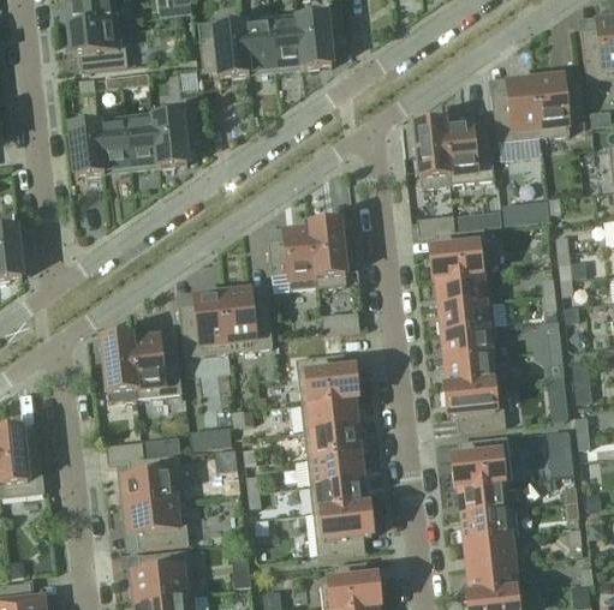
[(64,3),(67,3),(67,12),(65,13),(67,29),(121,23),(119,0),(85,0),(64,3)]
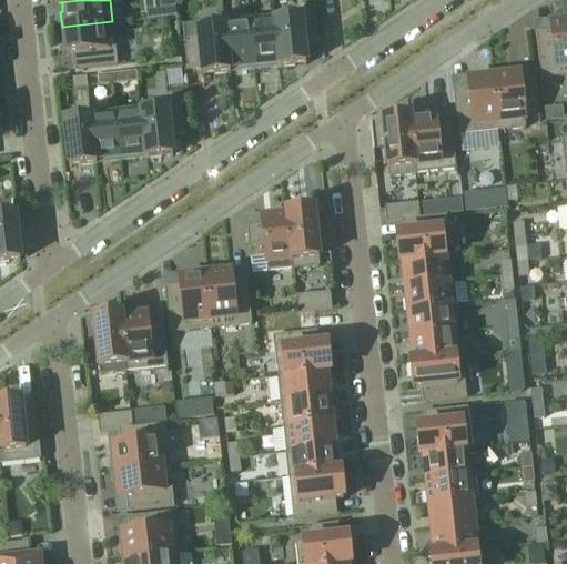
[(274,13),(280,62),(279,62),(279,66),(306,63),(304,41),(319,40),(315,9),(274,13)]
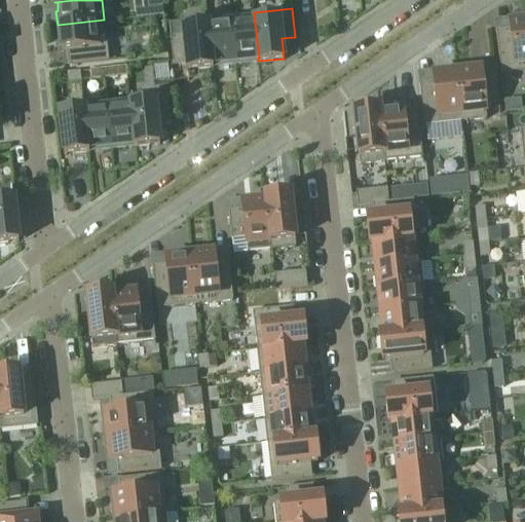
[(230,15),(235,63),(250,61),(250,59),(258,58),(259,58),(254,12),(230,15)]
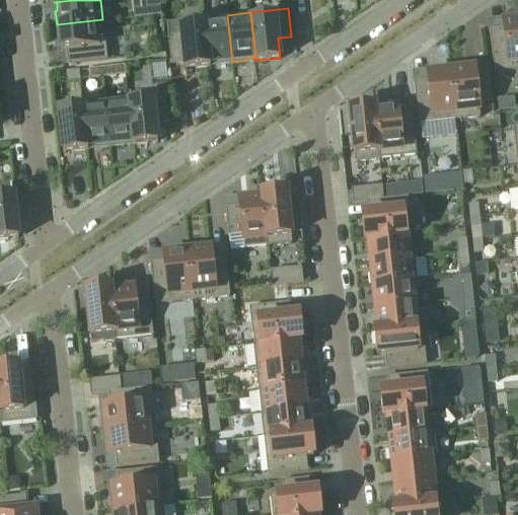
[(517,14),(512,16),(513,18),(503,20),(504,26),(490,28),(495,70),(517,67),(517,14)]
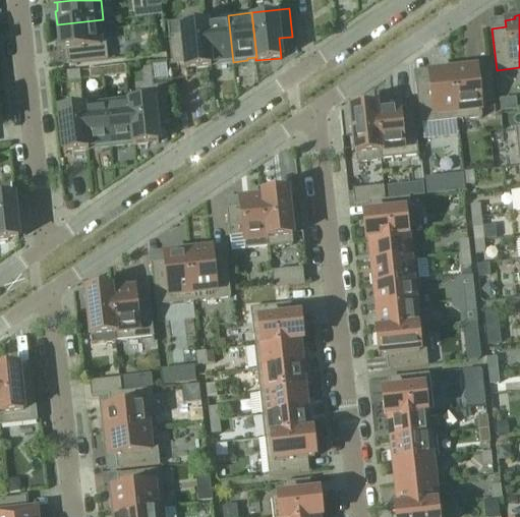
[(210,62),(211,62),(219,61),(219,63),(233,62),(228,15),(205,17),(210,62)]
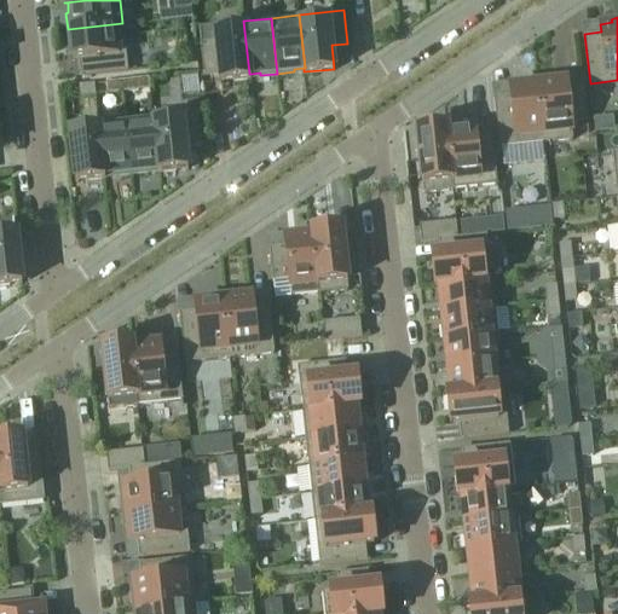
[(221,81),(234,80),(250,77),(250,74),(249,74),(243,21),(215,24),(217,38),(200,40),(204,73),(220,71),(221,81)]
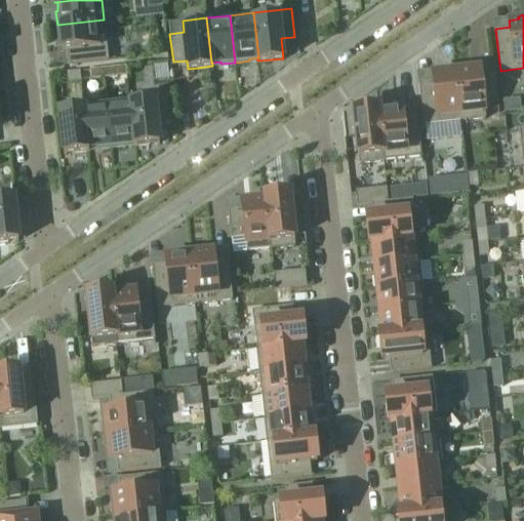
[(57,25),(58,39),(62,39),(63,49),(67,48),(68,63),(108,58),(104,19),(57,25)]
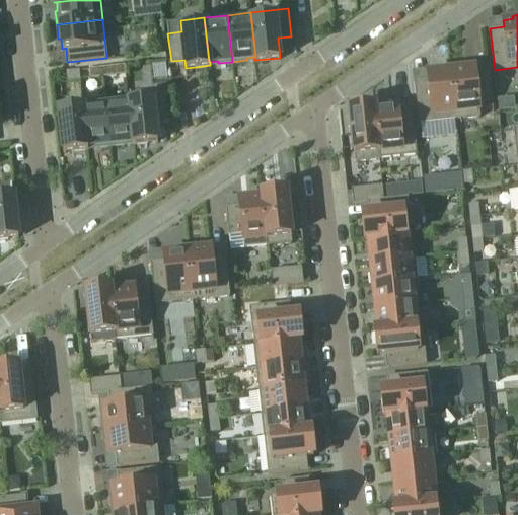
[(492,99),(489,72),(475,73),(474,66),(464,67),(464,64),(450,66),(456,118),(479,116),(478,101),(492,99)]
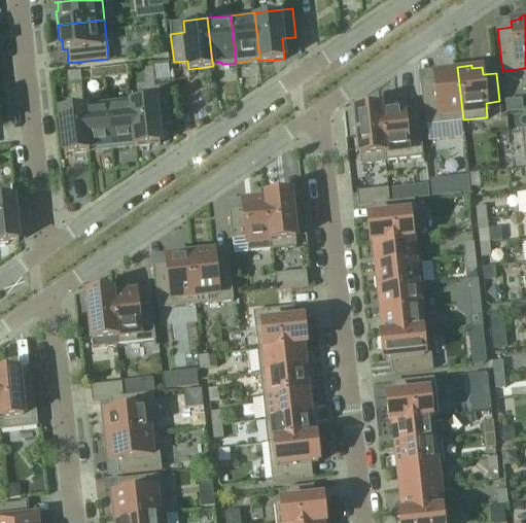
[(116,66),(91,69),(92,78),(117,75),(116,66)]
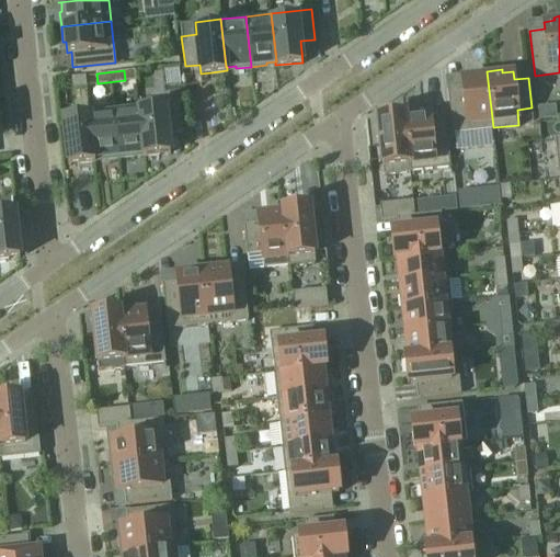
[(493,127),(487,71),(472,72),(472,76),(461,77),(463,84),(448,86),(453,132),(493,127)]
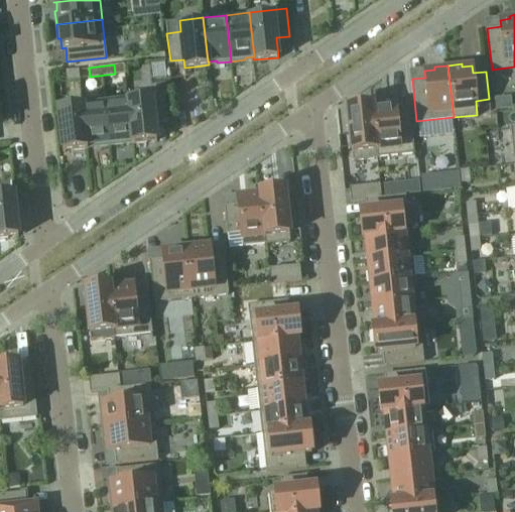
[(66,70),(67,79),(80,78),(79,69),(66,70)]
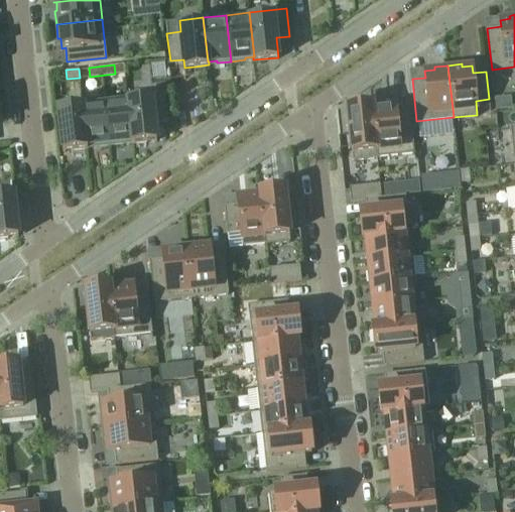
[(132,143),(156,140),(154,121),(168,119),(165,91),(152,93),(151,90),(127,93),(128,102),(132,139),(132,143)]
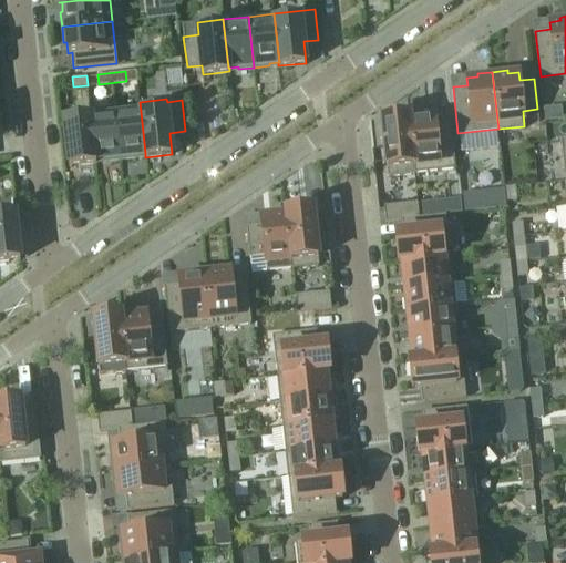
[(141,112),(115,114),(121,159),(136,157),(135,154),(145,153),(141,112)]
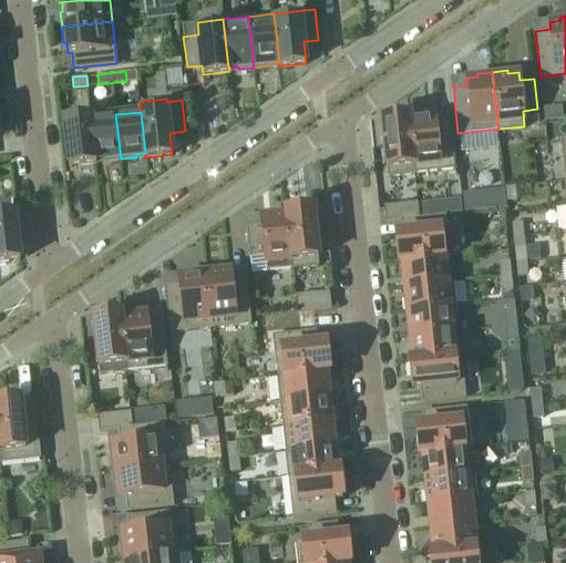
[(423,113),(409,115),(411,141),(413,164),(414,164),(415,172),(455,167),(454,152),(451,122),(438,123),(435,123),(435,115),(424,116),(423,113)]
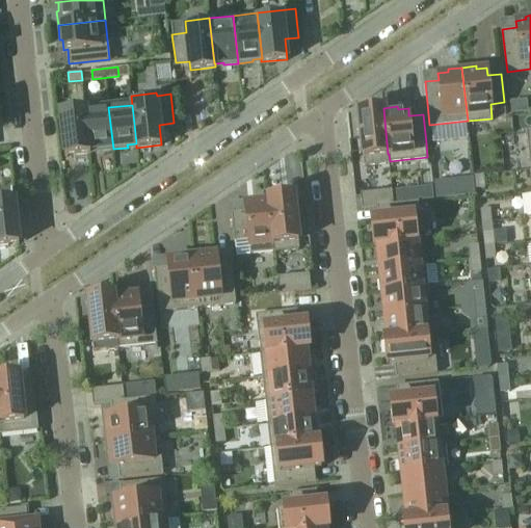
[(108,107),(85,109),(89,149),(99,148),(99,151),(113,149),(108,107)]
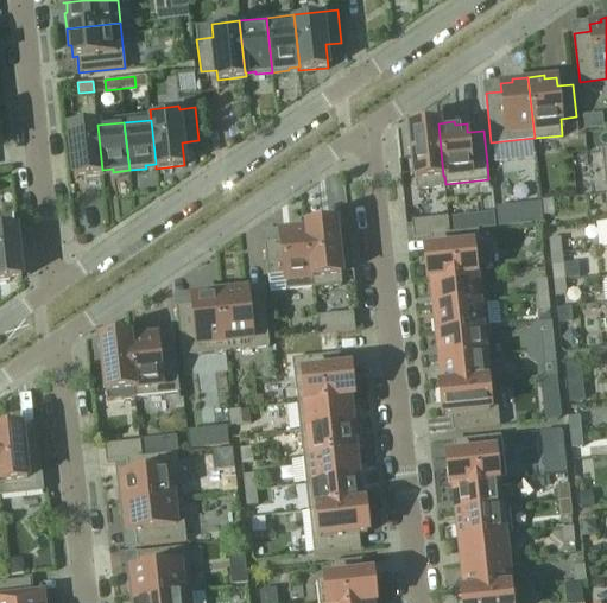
[(438,124),(422,125),(410,127),(416,188),(446,184),(444,176),(443,176),(438,124)]
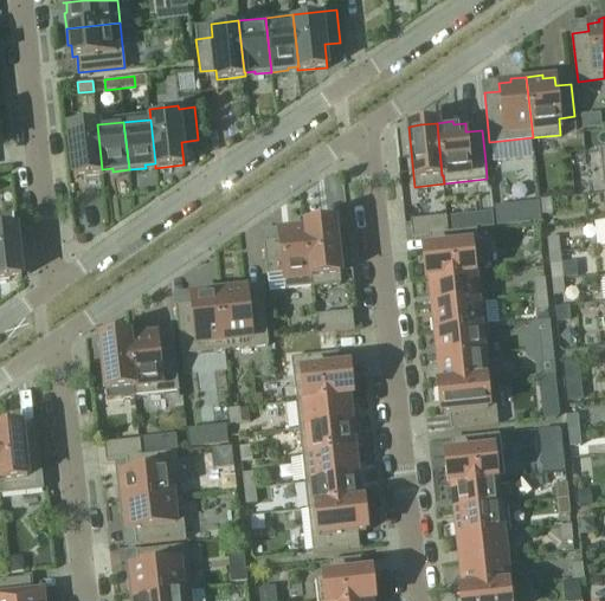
[(97,124),(69,128),(75,176),(103,174),(102,169),(97,124)]
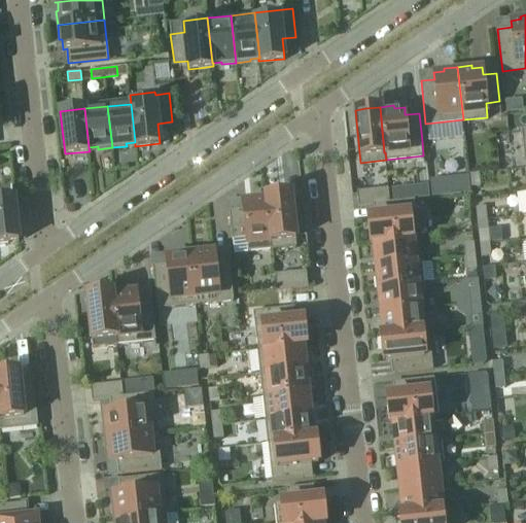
[(469,172),(470,185),(480,184),(479,171),(469,172)]
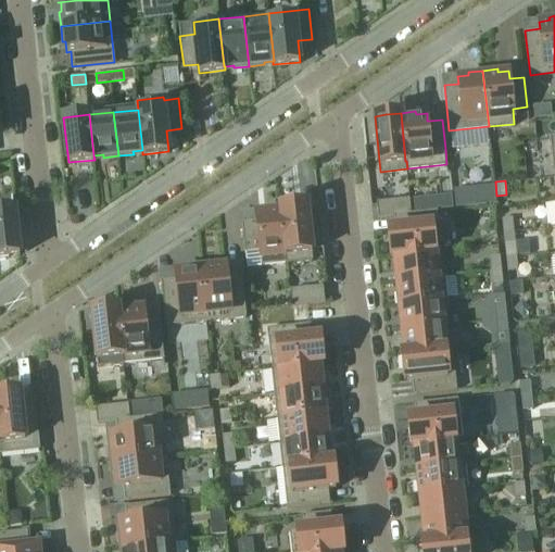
[(411,212),(410,197),(377,201),(378,216),(394,215),(396,228),(388,229),(390,255),(394,255),(394,254),(442,249),(438,209),(411,212)]
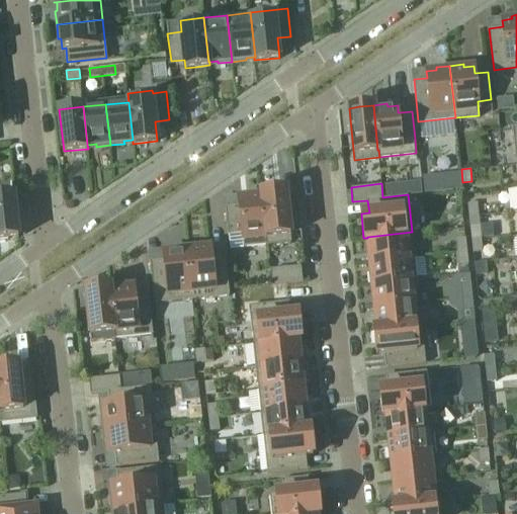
[(262,191),(267,244),(291,241),(285,189),(262,191)]
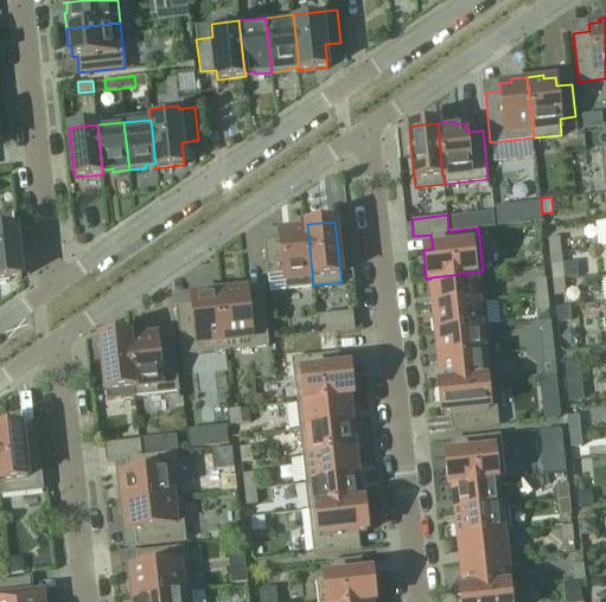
[(307,224),(291,226),(291,230),(279,231),(280,239),(265,241),(268,274),(284,271),(286,288),(313,286),(307,224)]
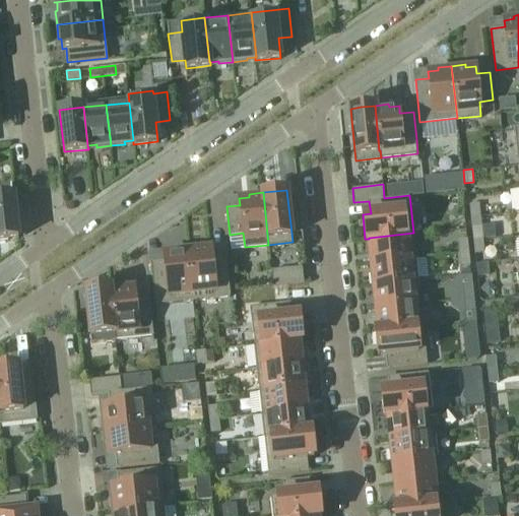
[(0,239),(15,238),(18,237),(14,195),(0,196),(0,239)]
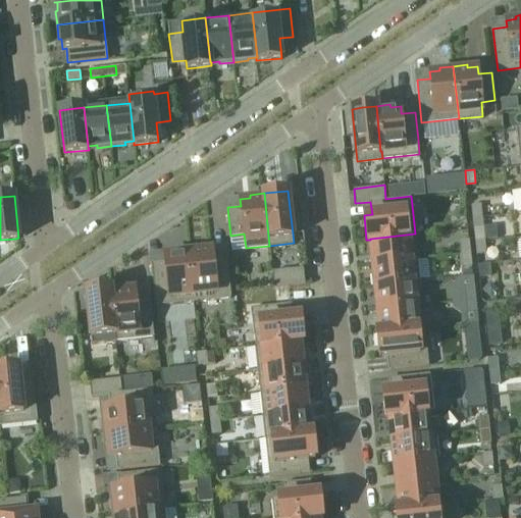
[(471,204),(473,216),(482,215),(481,203),(471,204)]
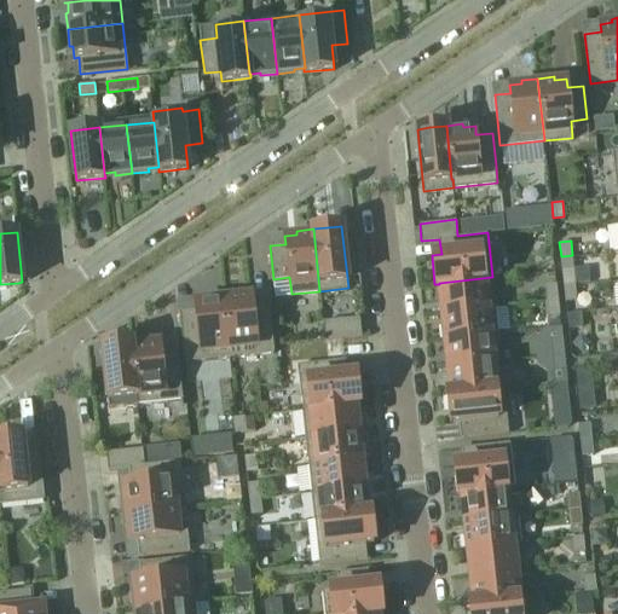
[(562,268),(564,284),(576,283),(573,267),(562,268)]
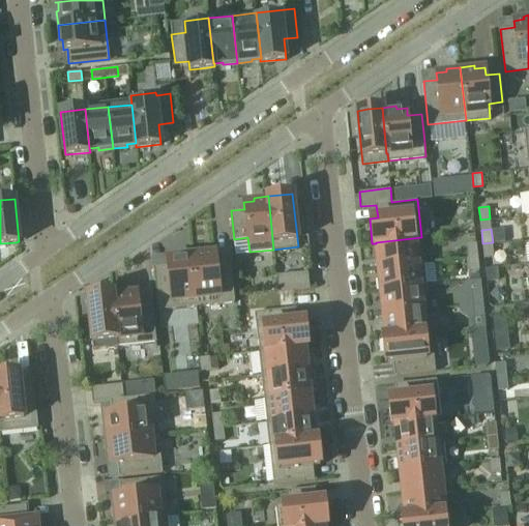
[(423,261),(421,237),(376,242),(376,243),(378,266),(423,261)]
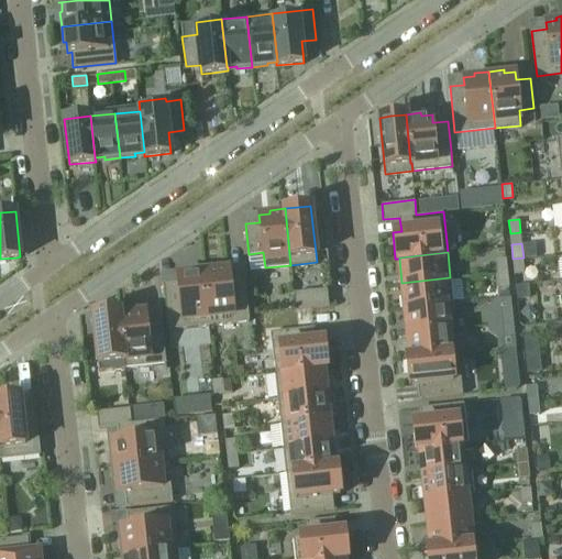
[(506,258),(496,259),(497,272),(507,271),(506,258)]
